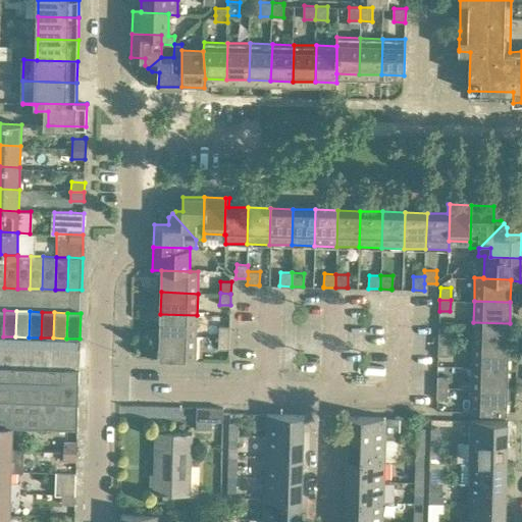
[(160,314),(159,335),(196,337),(197,315),(160,314)]
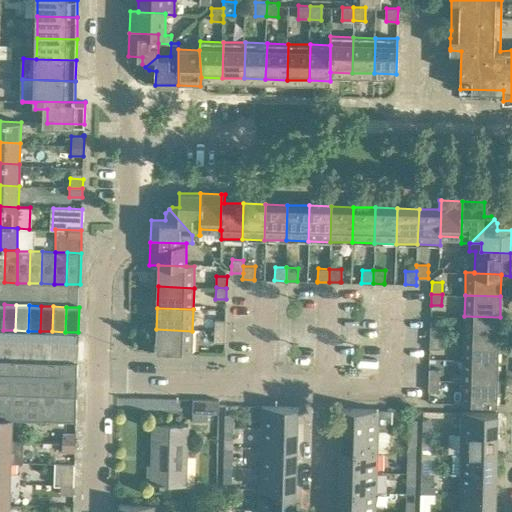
[(499,339),(500,317),(464,316),(463,338),(499,339)]
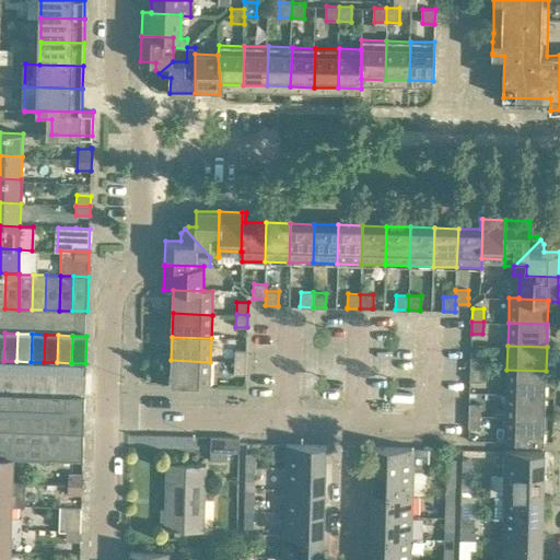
[(235,349),(234,362),(246,362),(246,349),(235,349)]
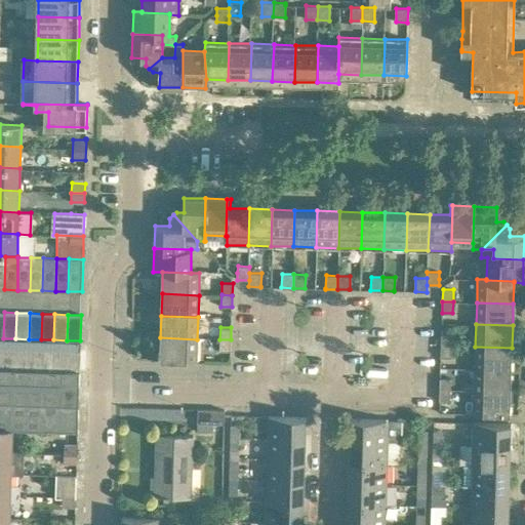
[(441,346),(451,346),(452,334),(441,333),(441,346)]
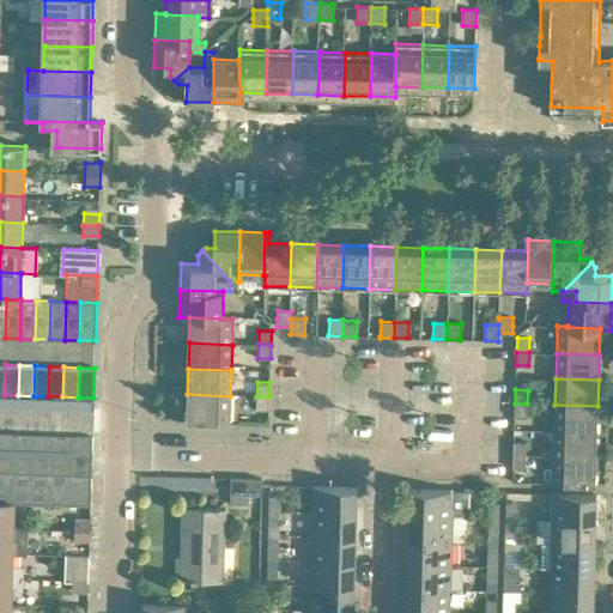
[(187,394),(187,420),(229,423),(230,396),(187,394)]
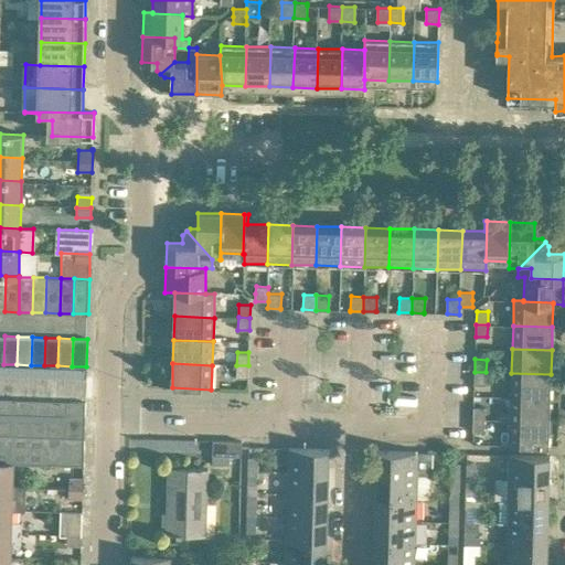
[(0,395),(86,397),(86,366),(72,366),(57,365),(44,365),(31,365),(17,364),(3,364),(0,364),(0,395)]
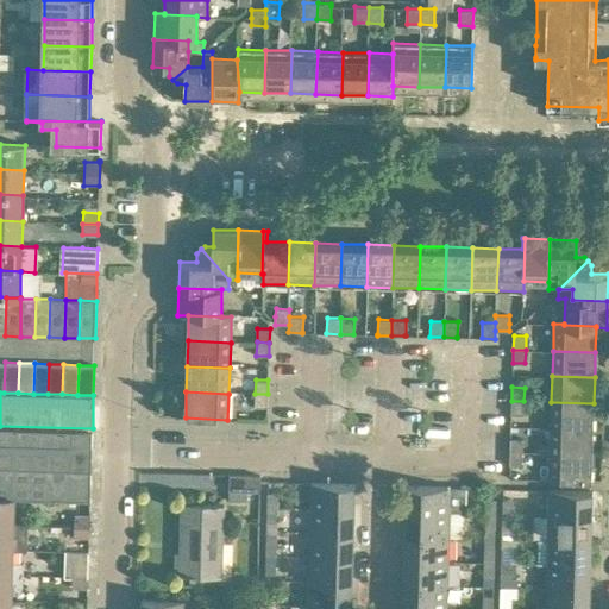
[(268,407),(268,394),(255,394),(255,407),(268,407)]
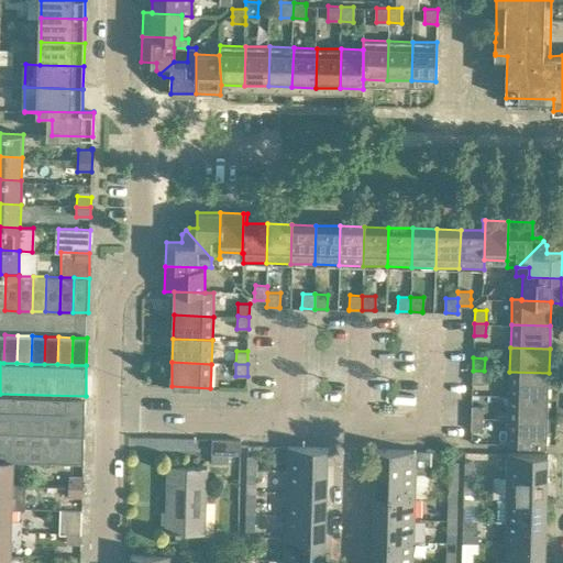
[(484,384),(484,371),(473,371),(472,383),(484,384)]
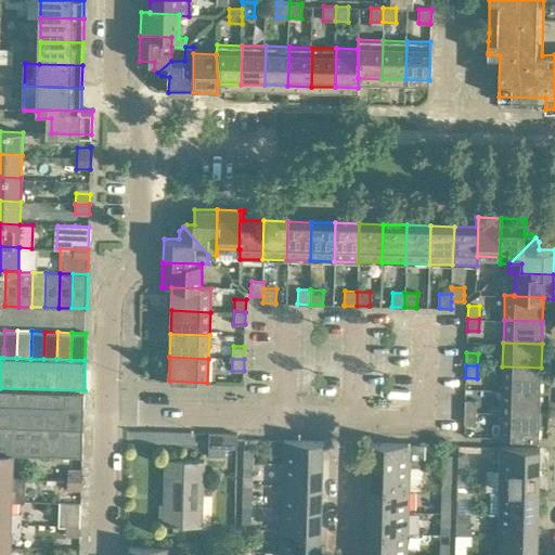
[(541,368),(502,366),(502,389),(540,391),(541,368)]
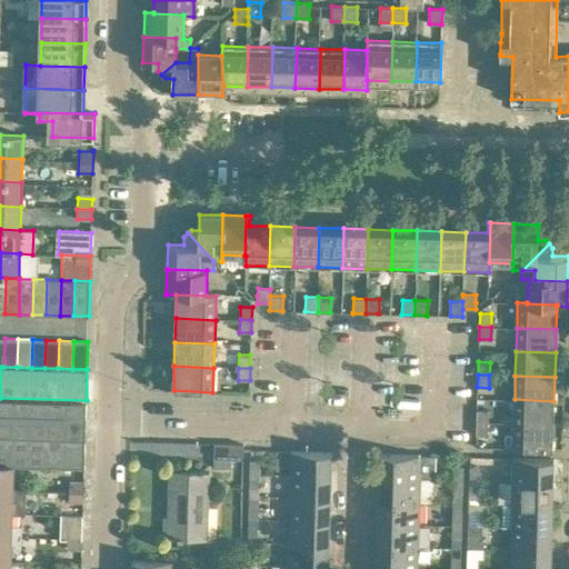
[(0,436),(86,439),(87,400),(0,398),(0,436)]
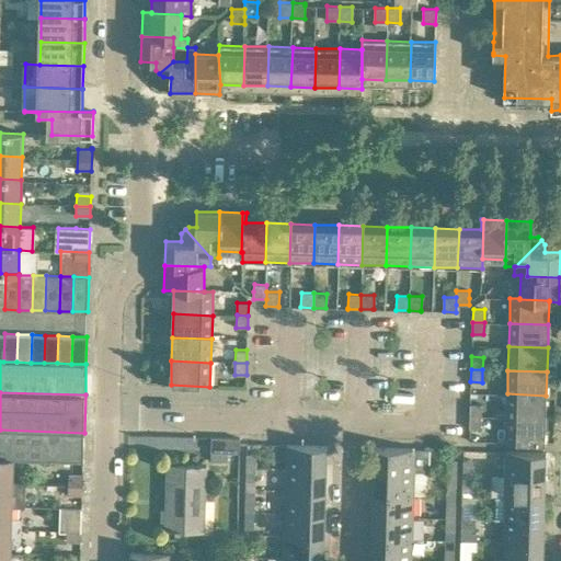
[(546,419),(546,396),(507,393),(506,418),(546,419)]
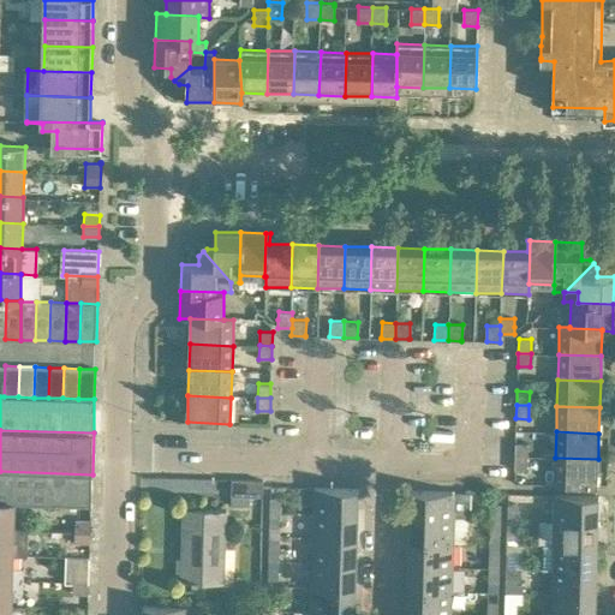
[(515,457),(527,457),(529,443),(515,442),(515,457)]
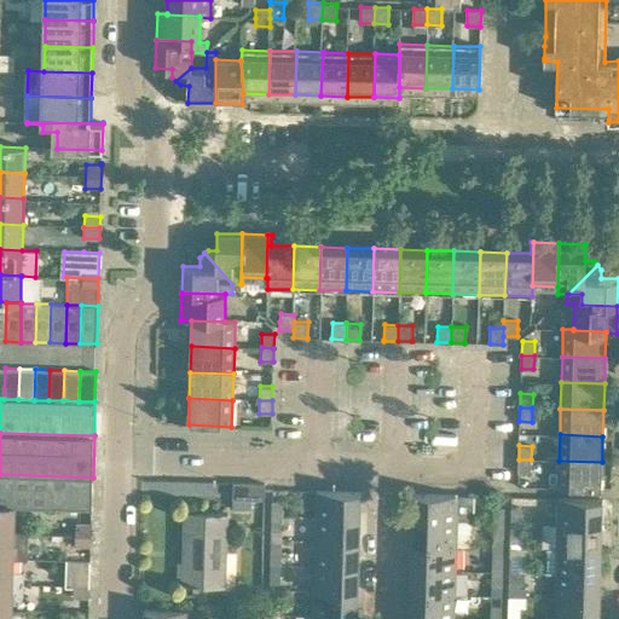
[(519,460),(518,473),(531,474),(531,460),(519,460)]
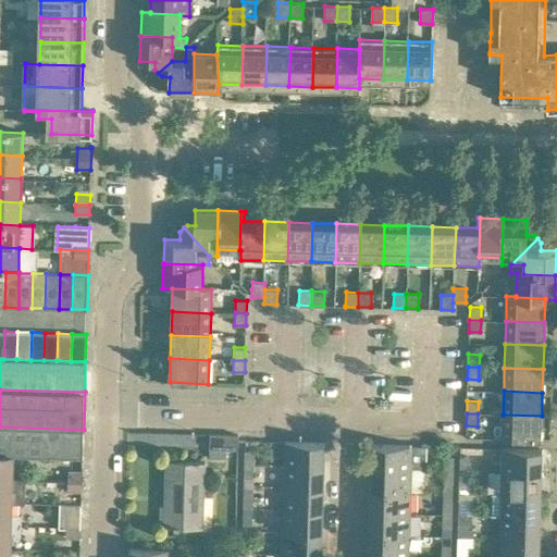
[(542,416),(503,415),(502,440),(541,441),(542,416)]
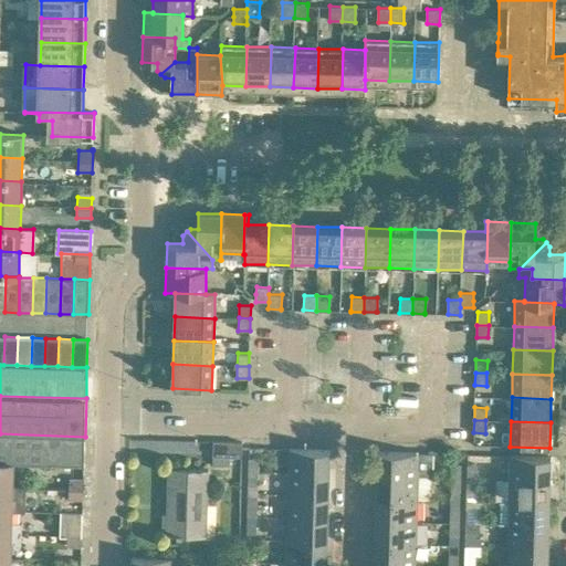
[(0,462),(13,463),(84,465),(85,437),(0,433),(0,462)]
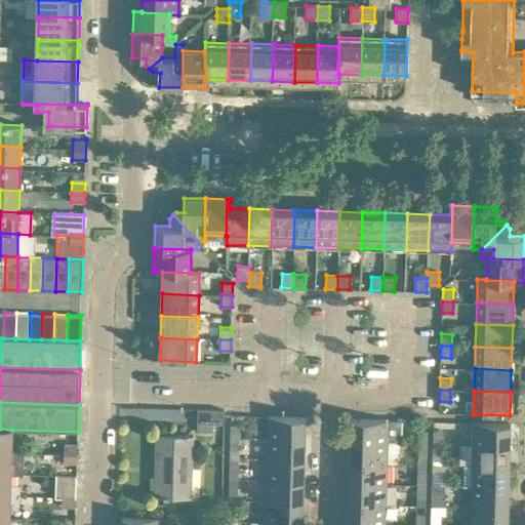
[(224,423),(225,415),(225,410),(198,409),(197,422),(224,423)]
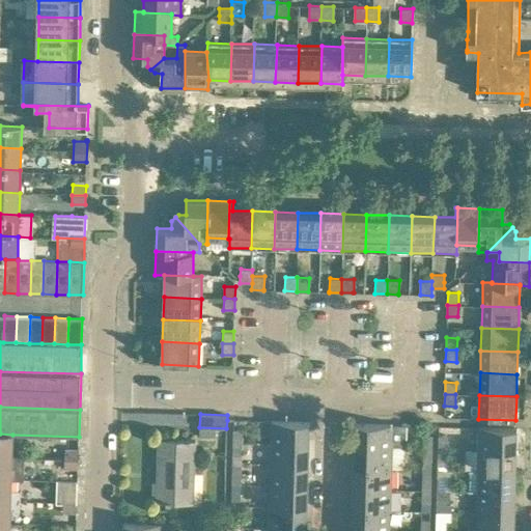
[(309,422),(272,421),(271,437),(309,438),(309,422)]
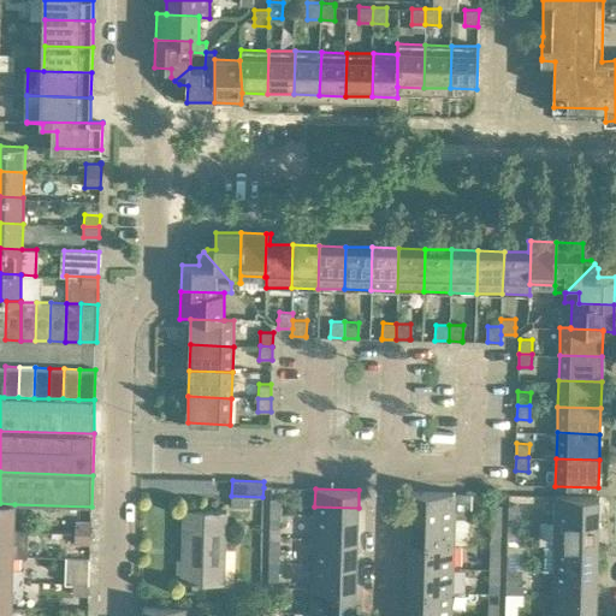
[(412,491),(410,517),(455,519),(455,492),(412,491)]
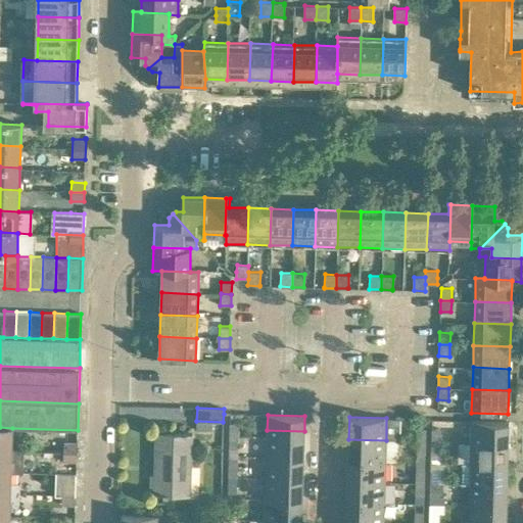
[(508,443),(509,422),(472,421),(471,442),(508,443)]
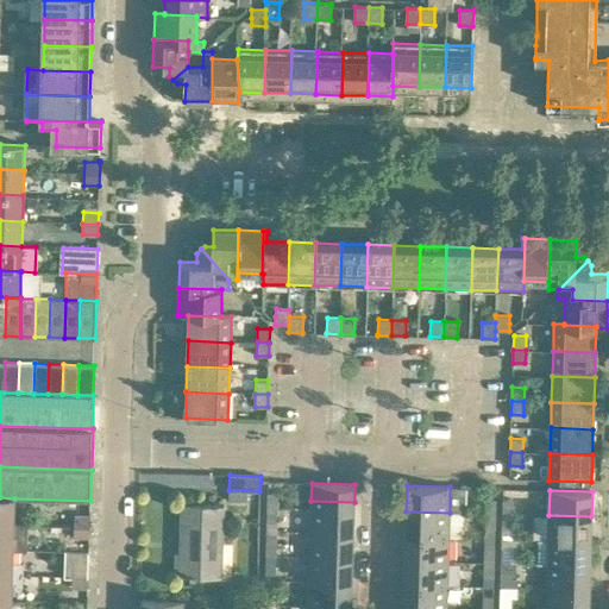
[(0,522),(14,523),(14,498),(0,497),(0,522)]
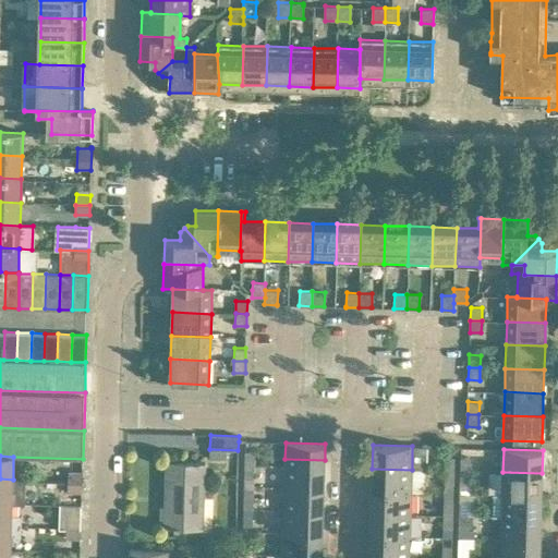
[(455,471),(455,457),(446,457),(445,471),(455,471)]
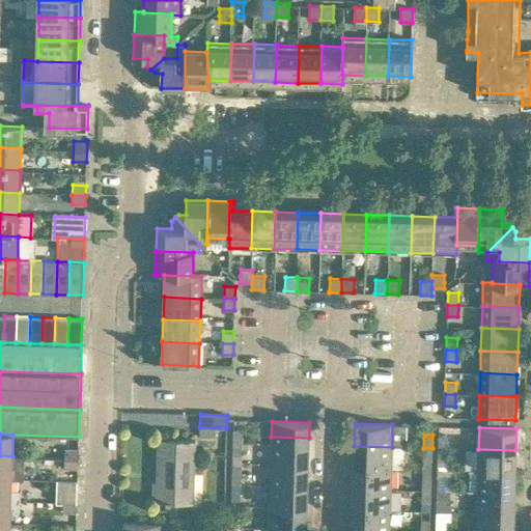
[(242,436),(232,436),(232,458),(242,458),(242,436)]
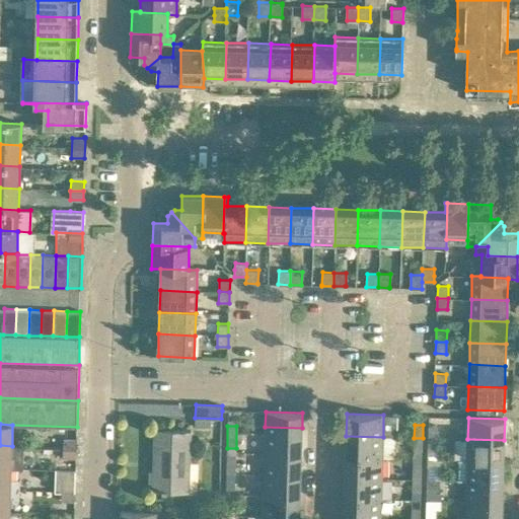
[(437,426),(429,426),(429,438),(437,438),(437,426)]
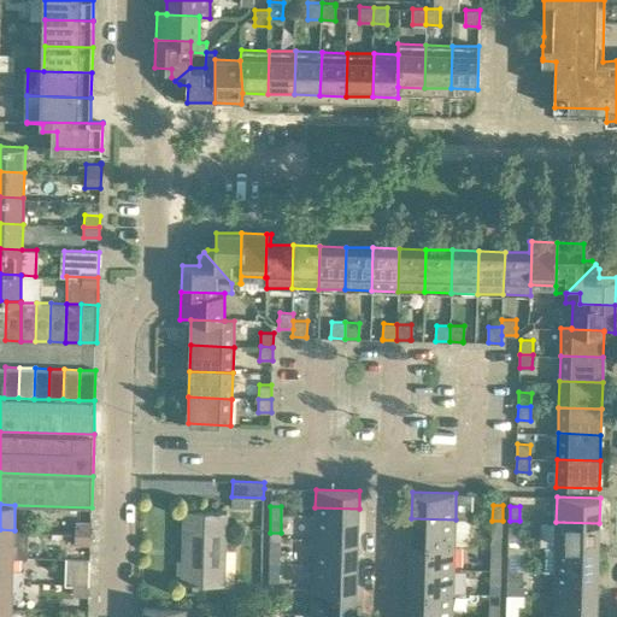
[(358,535),(359,509),(315,507),(315,533),(358,535)]
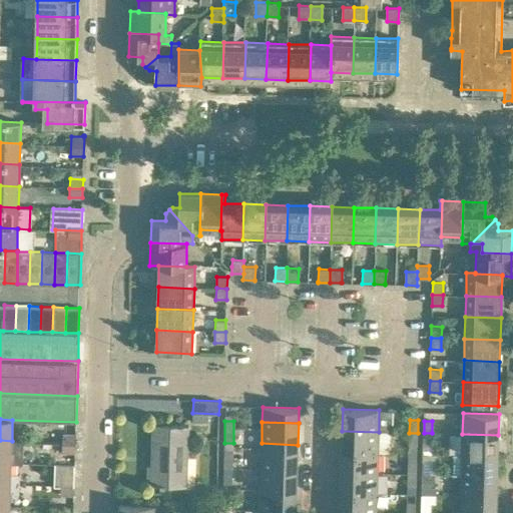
[(152,424),(150,485),(160,485),(160,486),(165,486),(165,485),(186,486),(188,426),(184,426),(184,424),(180,424),(180,425),(152,424)]
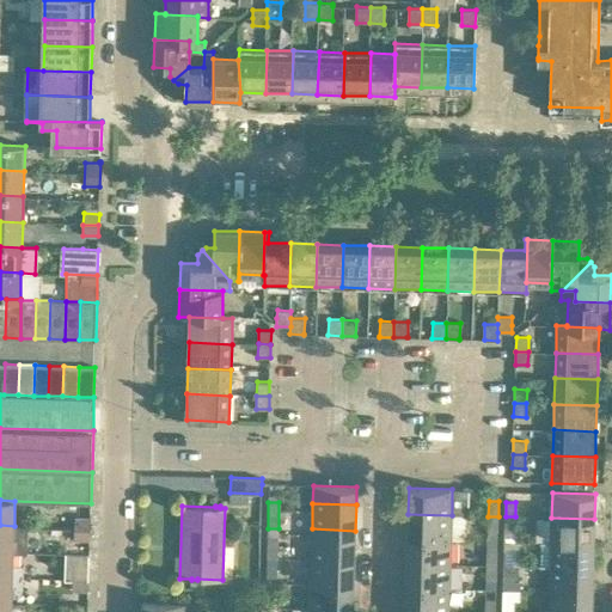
[(408,538),(451,539),(452,515),(408,514),(408,538)]
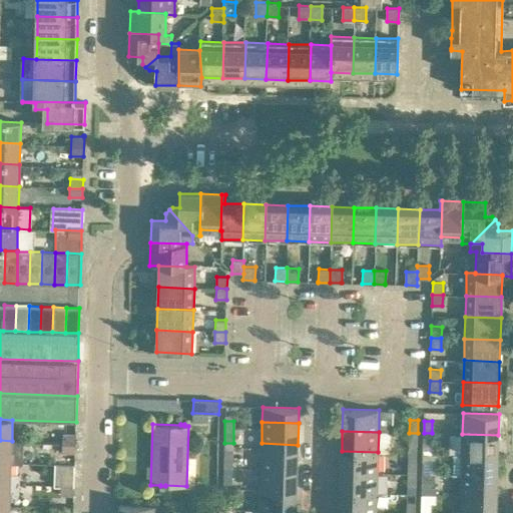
[(409,433),(409,445),(417,445),(418,433),(409,433)]
